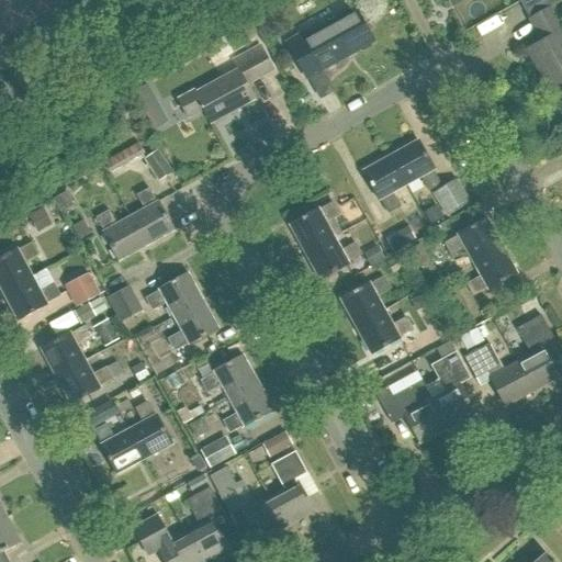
[(527,51),(554,101),(561,96),(561,35),(561,34),(561,33),(561,24),(553,8),(529,21),(541,43),(527,51)]
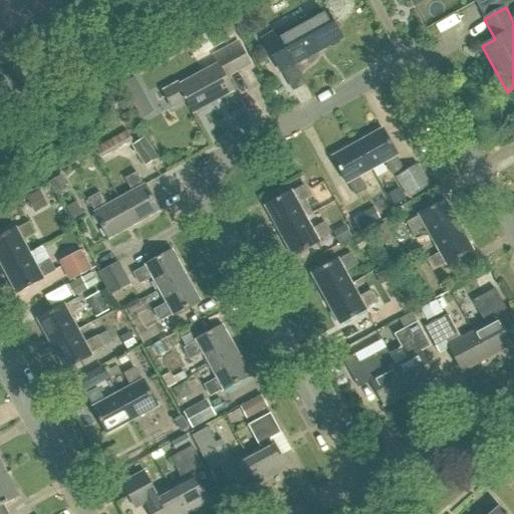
[(341,38),(324,9),(278,34),(276,31),(261,39),(264,43),(279,69),(280,72),(341,38)]
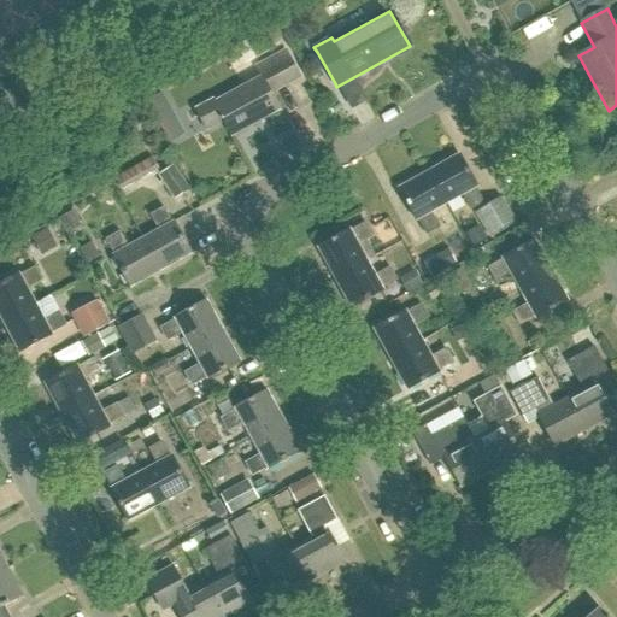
[(235,53),(242,64),(260,52),(253,41),(235,53)]
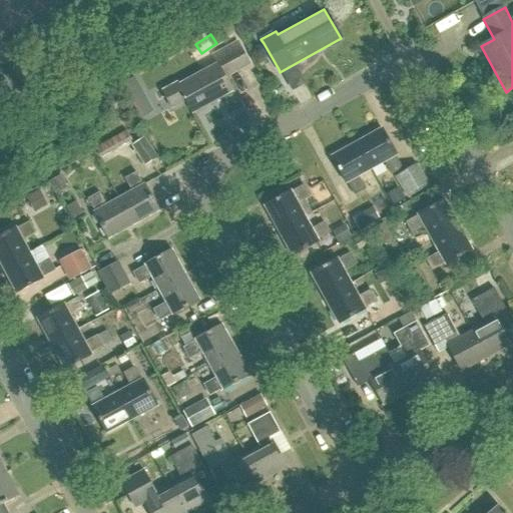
[(185,101),(192,113),(232,91),(224,78),(249,64),(236,42),(212,56),(216,64),(178,85),(177,83),(162,91),(171,109),(185,101)]
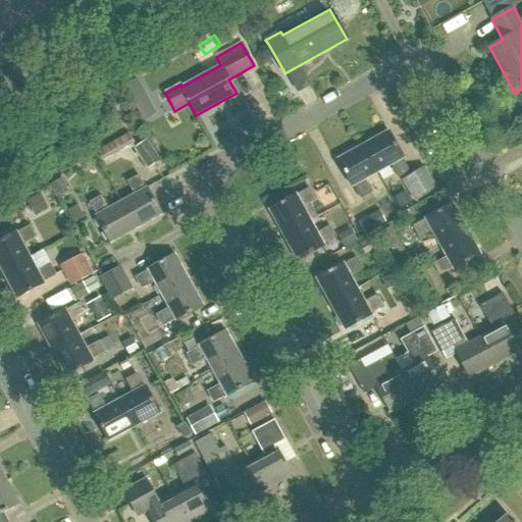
[(283,70),(268,44),(253,53),(268,80),(283,70)]
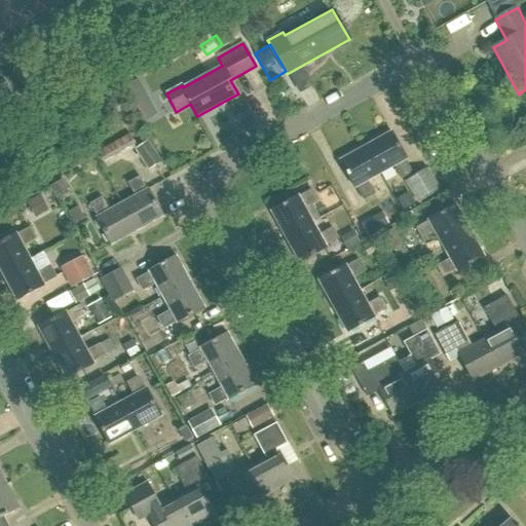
[(137,80),(122,87),(132,104),(146,97),(137,80)]
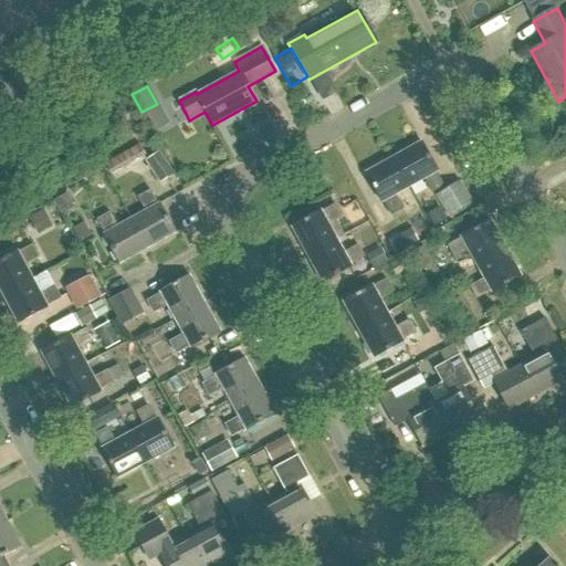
[(394,158),(409,187),(423,179),(431,192),(443,186),(436,173),(438,171),(421,143),(394,158)]
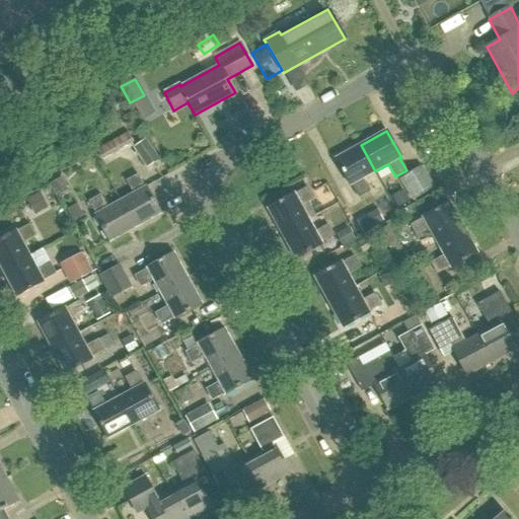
[(134,150),(148,171),(161,162),(147,142),(134,150)]
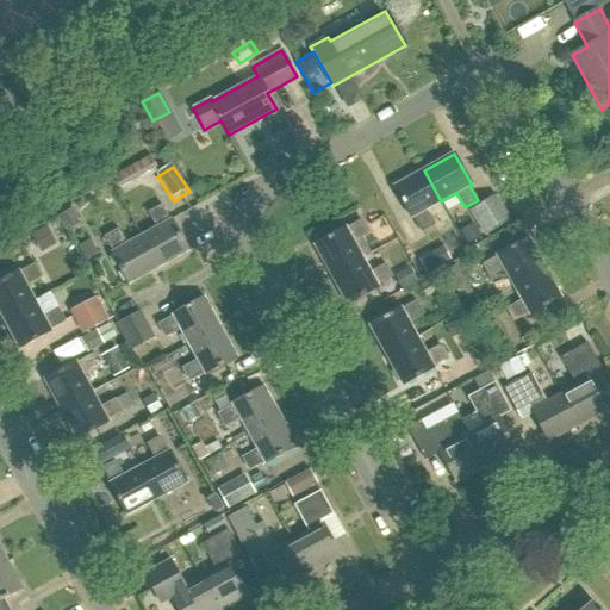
[(414,217),(421,232),(434,225),(425,210),(441,201),(424,170),(393,187),(411,218),(414,217)]
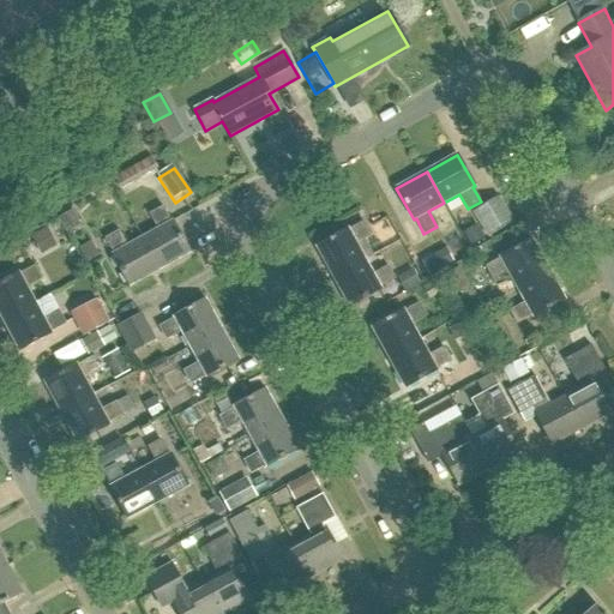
[(459,234),(468,247),(511,220),(495,196),(469,212),(476,223),(459,234)]
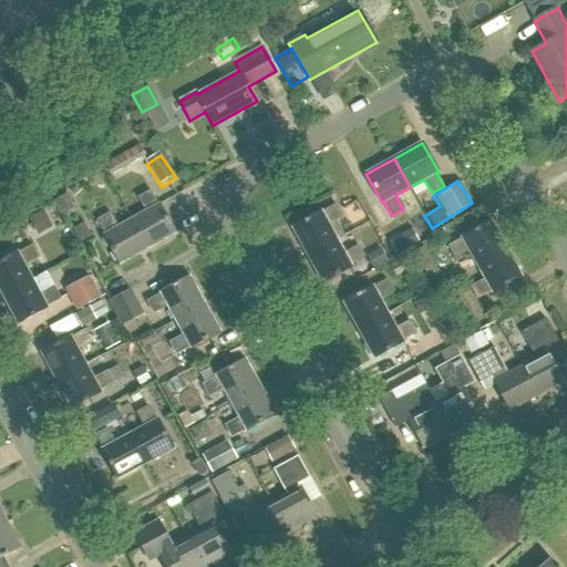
[(132,219),(147,249),(175,234),(160,204),(157,205),(150,192),(138,198),(146,212),(132,219)]
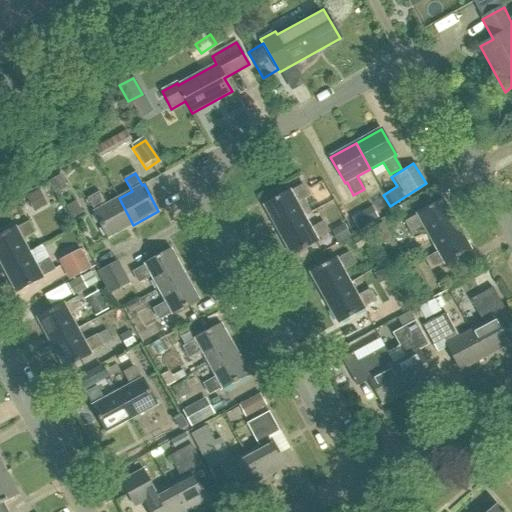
[(263,205),(277,231),(304,216),(297,203),(309,196),(303,185),(291,192),(290,191),(263,205)]
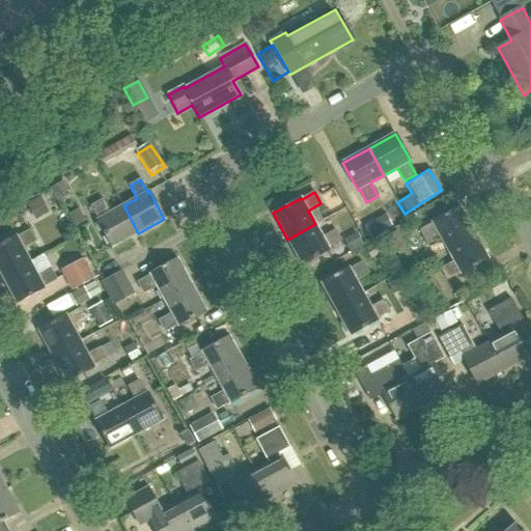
[(25,204),(33,222),(48,215),(39,197),(25,204)]
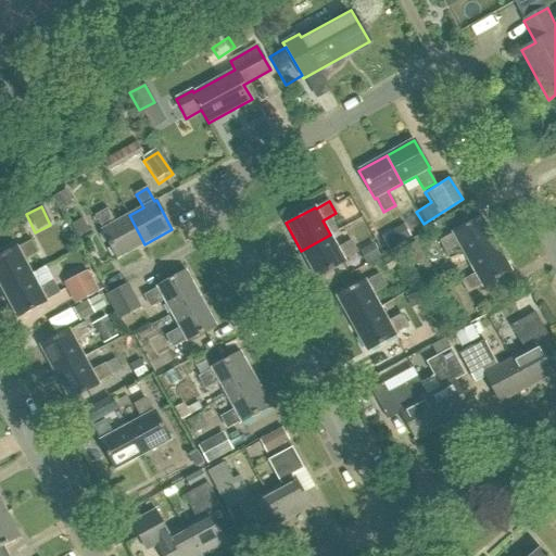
[(101,230),(117,260),(144,244),(129,215),(114,223),(108,210),(96,216),(103,229),(101,230)]
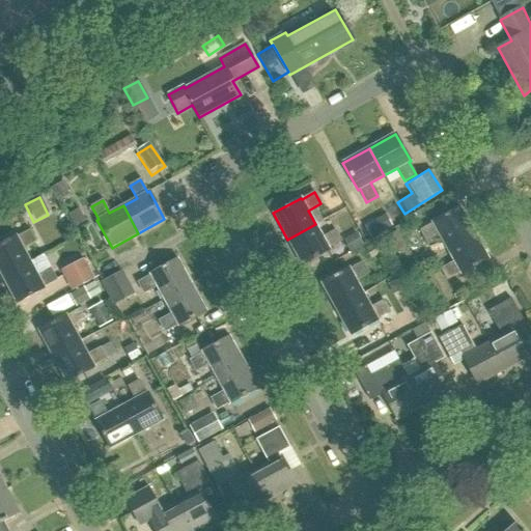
[(439,234),(446,248),(474,233),(459,207),(431,222),(432,224),(420,231),(426,242),(439,234)]
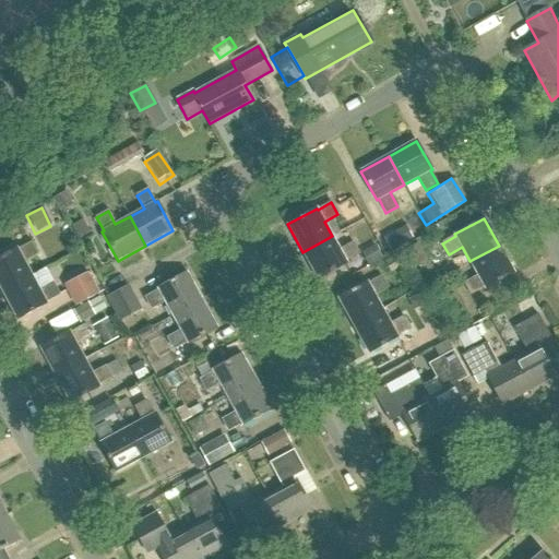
[(302,252),(318,280),(347,263),(346,262),(359,254),(354,242),(340,250),(332,236),(302,252)]
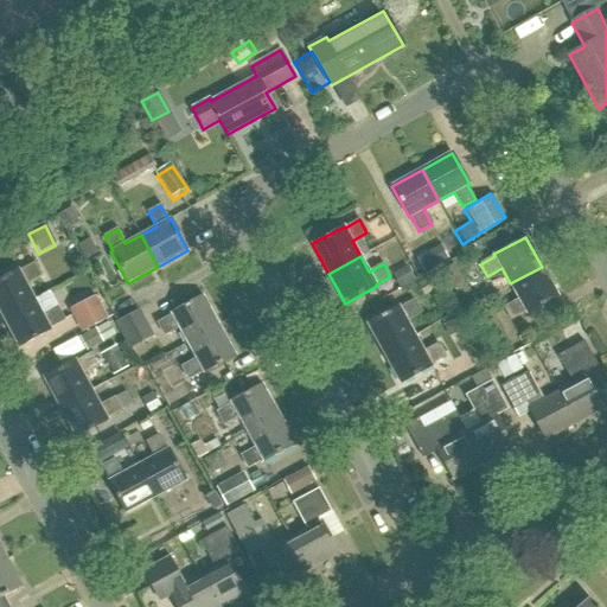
[(0,279),(0,311),(4,317),(34,300),(26,285),(40,276),(34,263),(19,272),(18,269),(0,279)]
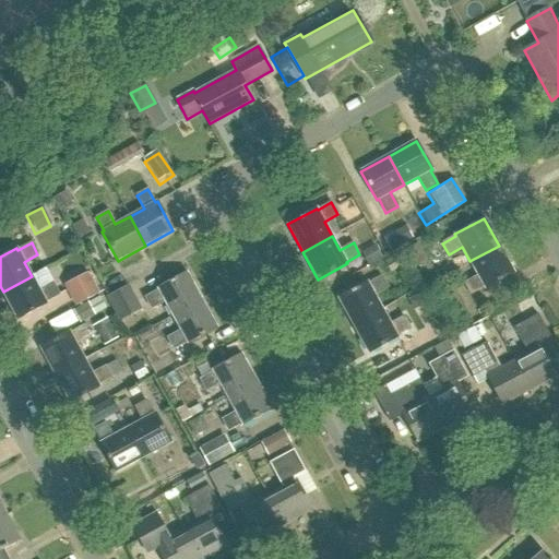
[(464,283),(471,295),(485,287),(485,289),(514,273),(499,246),(470,261),(478,276),(464,283)]
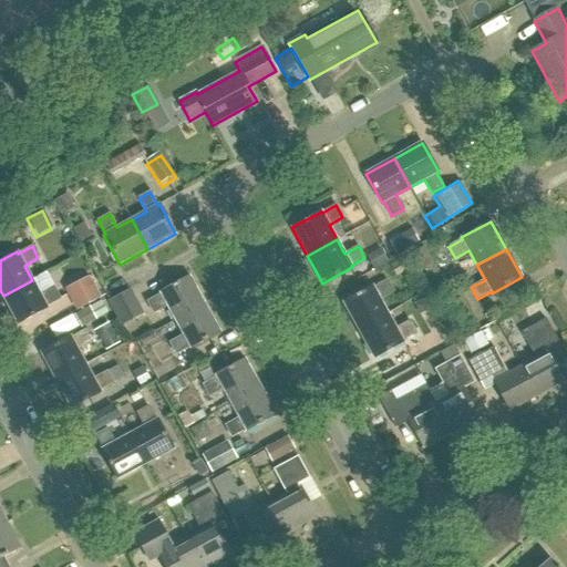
[(400,259),(388,267),(393,277),(406,269),(400,259)]
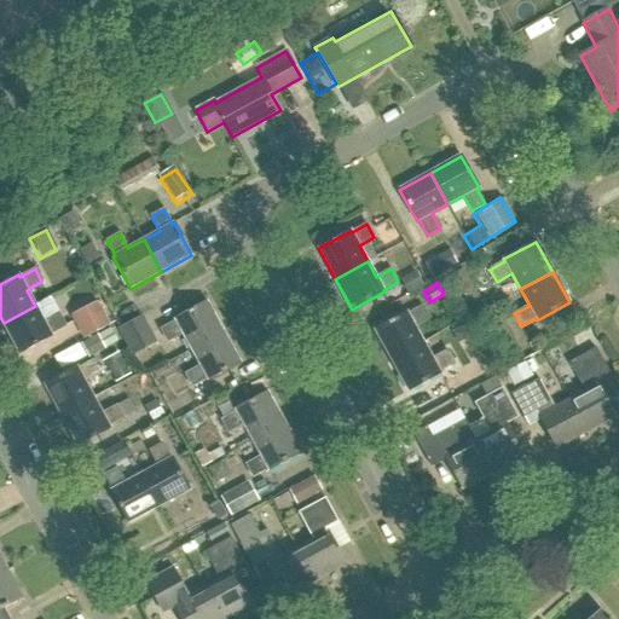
[(69,314),(81,340),(109,325),(97,300),(69,314)]
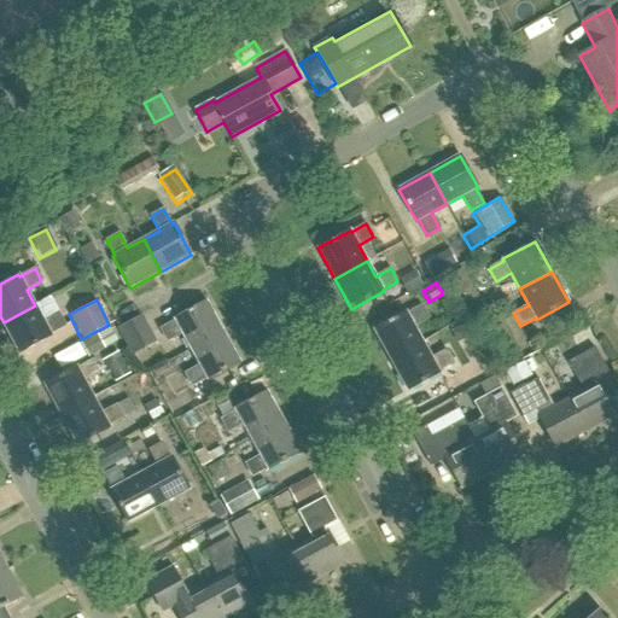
[(182,333),(191,349),(223,332),(207,302),(174,319),(175,321),(161,328),(167,342),(182,333)]
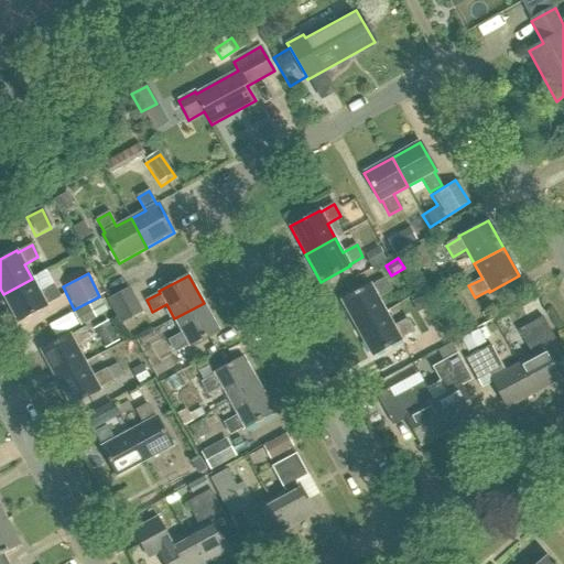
[(3,294),(18,323),(47,306),(46,305),(60,297),(54,286),(40,293),(32,279),(3,294)]
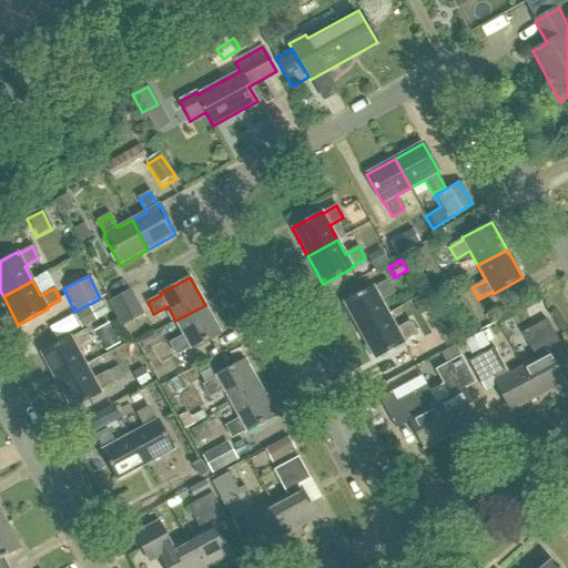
[(344,303),(359,331),(388,315),(381,300),(394,293),(388,281),(374,288),(373,286),(344,303)]
